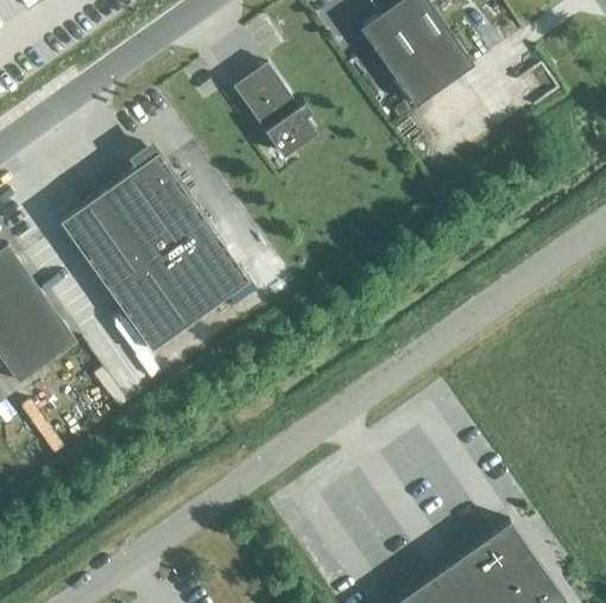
[(417,109),(447,88),(475,67),(431,6),(439,0),(368,0),(382,18),(361,31),(417,109)]
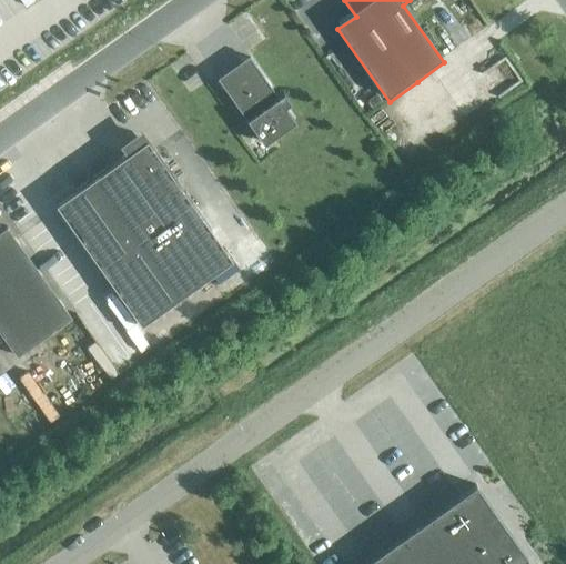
[(252,62),(221,84),(264,147),(296,124),(252,62)]
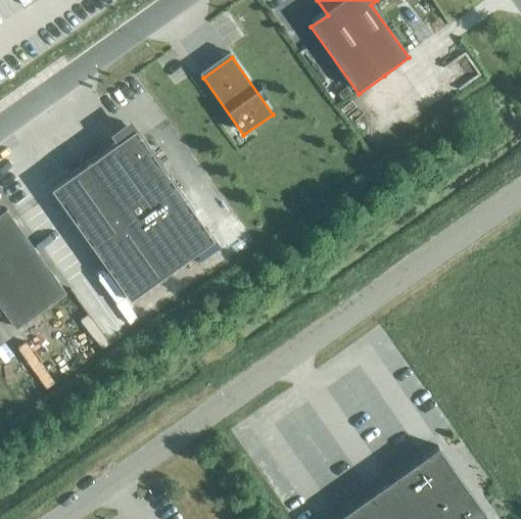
[(168,174),(131,123),(111,137),(117,146),(53,192),(131,301),(214,243),(166,175),(168,174)]
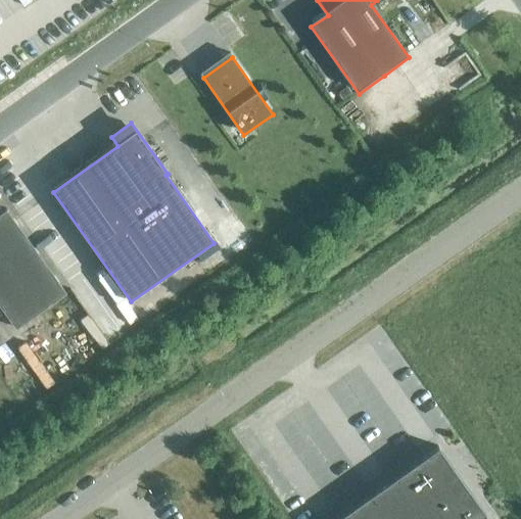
[(0,308),(16,331),(67,295),(7,211),(0,217),(0,308)]
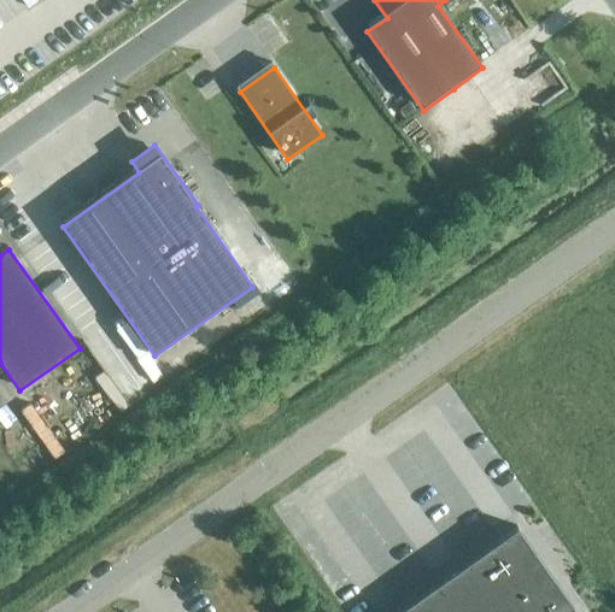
[(31,429),(44,449),(53,443),(41,423),(31,429)]
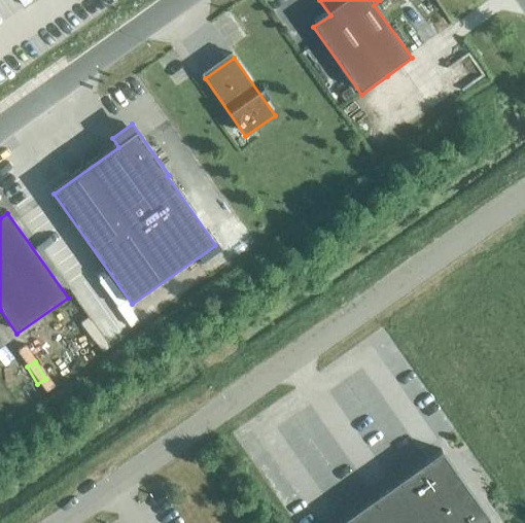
[(443,453),(345,522),(491,522),(443,453)]
